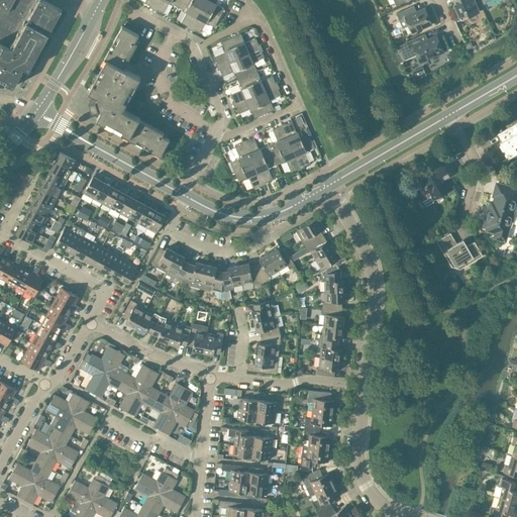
[(0,0),(0,42),(9,47),(34,0),(0,0)]
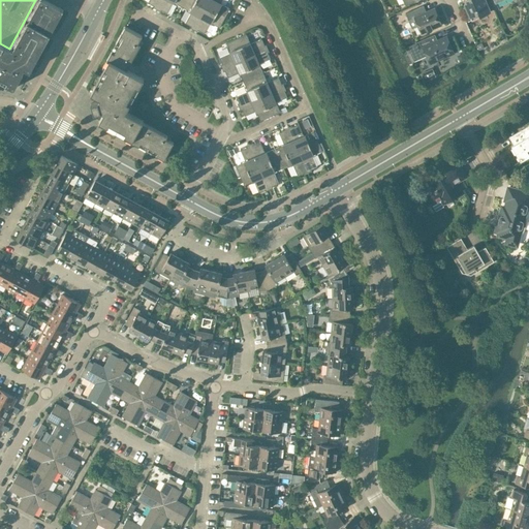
[(0,81),(14,89),(20,80),(22,81),(23,81),(32,74),(30,71),(63,10),(44,0),(35,0),(9,49),(0,43),(0,81)]
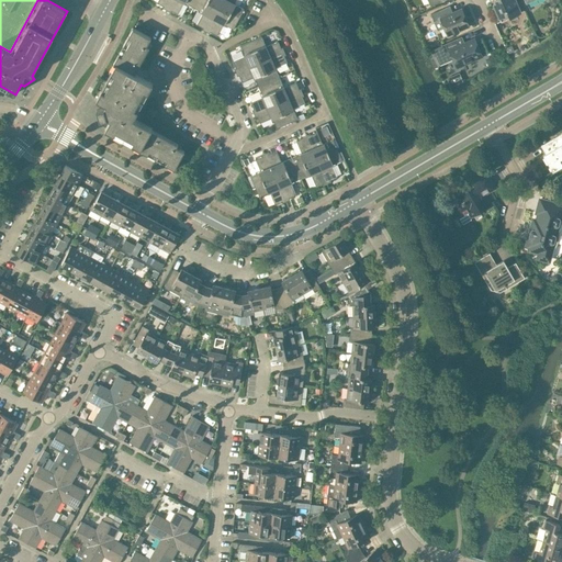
[(193,8),(197,0),(171,0),(168,9),(178,14),(183,2),(193,8)]
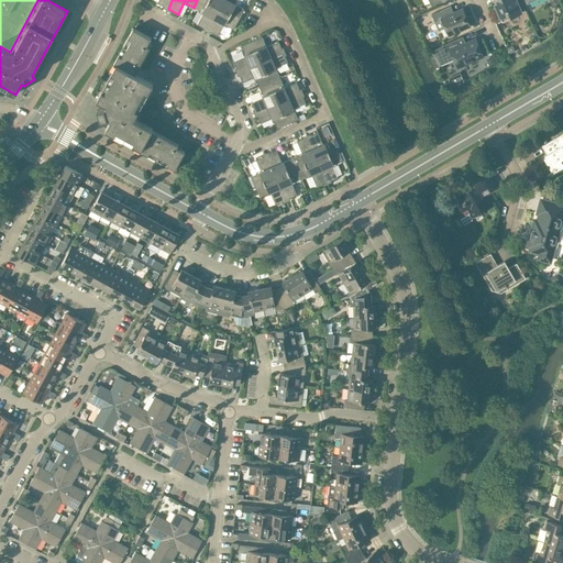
[(197,24),(207,30),(219,8),(203,0),(197,0),(194,8),(203,13),(197,24)]
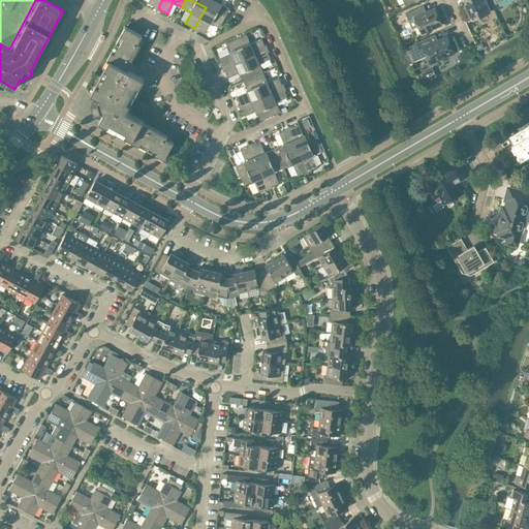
[(210,0),(206,7),(224,18),(229,8),(220,3),(222,0),(210,0)]
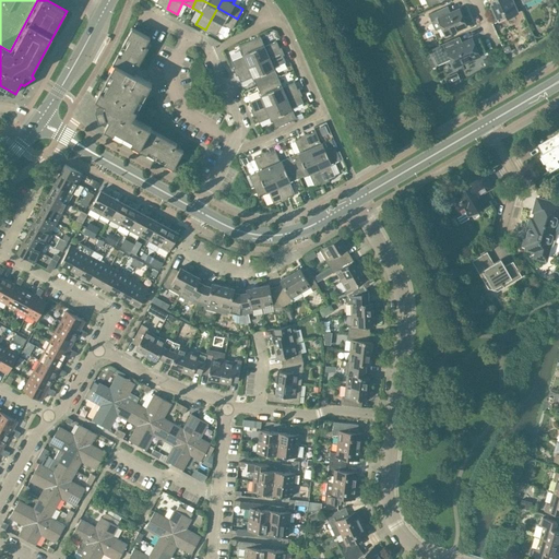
[(491,0),(490,4),(498,22),(519,12),(512,0),(491,0)]
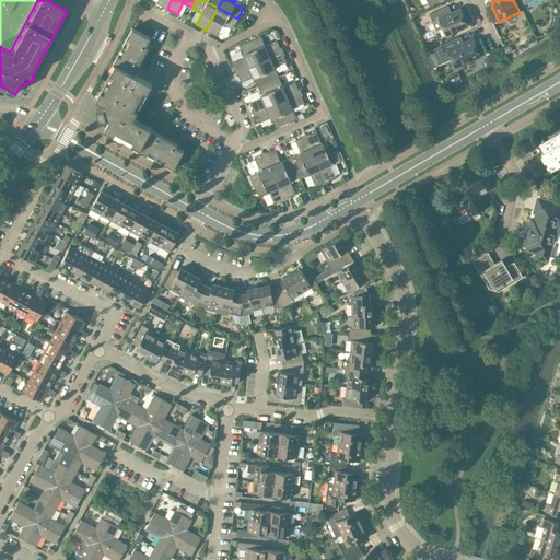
[(206,30),(217,35),(222,24),(232,30),(237,19),(218,8),(206,30)]
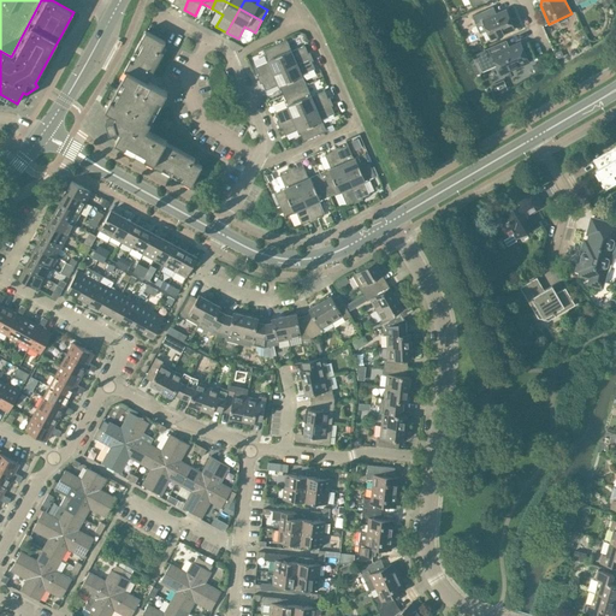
[(487,30),(491,39),(514,29),(505,10),(490,17),(486,9),(472,16),(480,33),(487,30)]
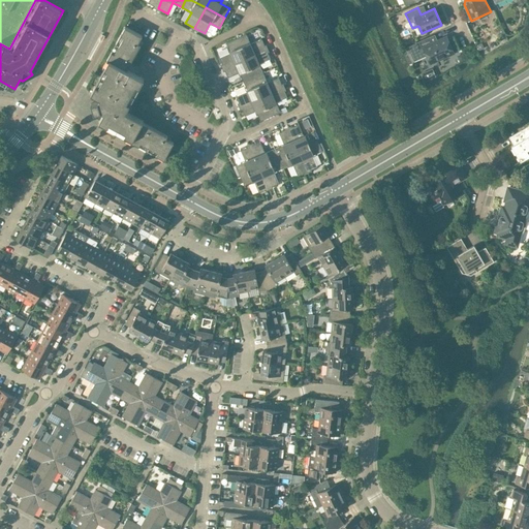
[(123,137),(164,159),(174,143),(166,138),(167,135),(143,122),(143,121),(126,112),(144,79),(127,69),(141,44),(138,42),(143,35),(125,26),(102,67),(104,68),(91,93),(99,98),(98,101),(91,103),(94,113),(95,116),(100,119),(99,122),(124,135),(123,137)]
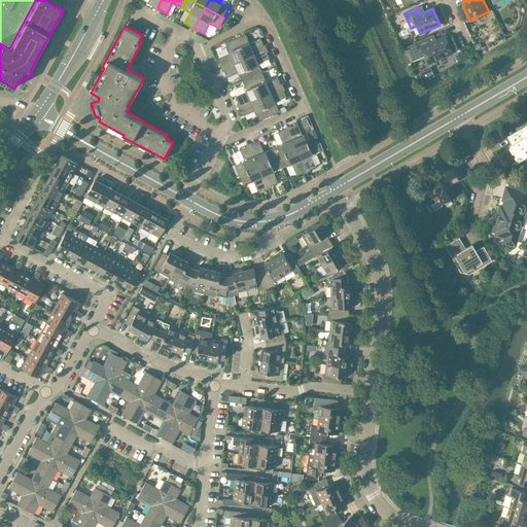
[(235,38),(244,58),(265,48),(260,38),(249,43),(245,34),(235,38)]
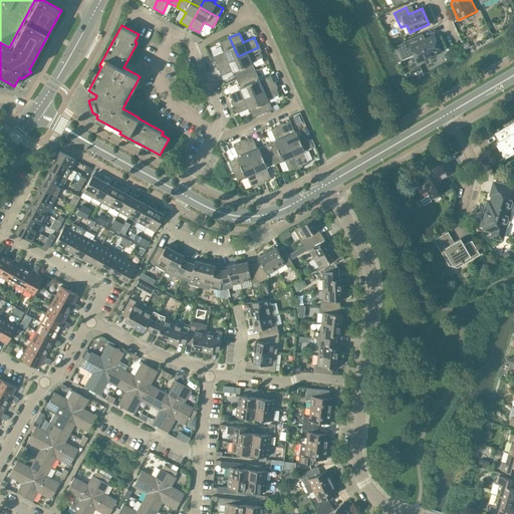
[(418,36),(396,45),(403,59),(415,54),(418,61),(441,51),(434,35),(420,41),(419,39),(419,38),(418,36)]
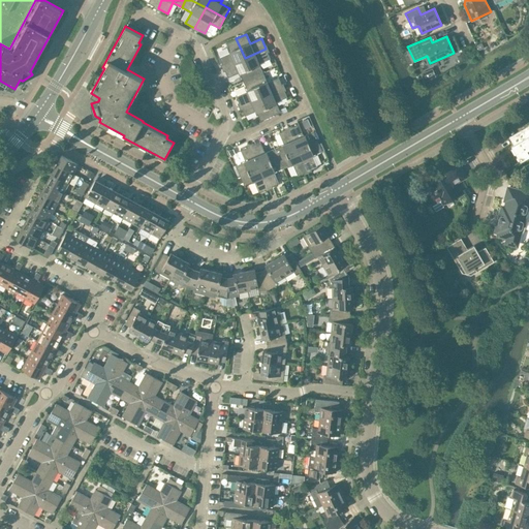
[(223,67),(245,58),(236,38),(226,42),(230,53),(219,57),(223,67)]
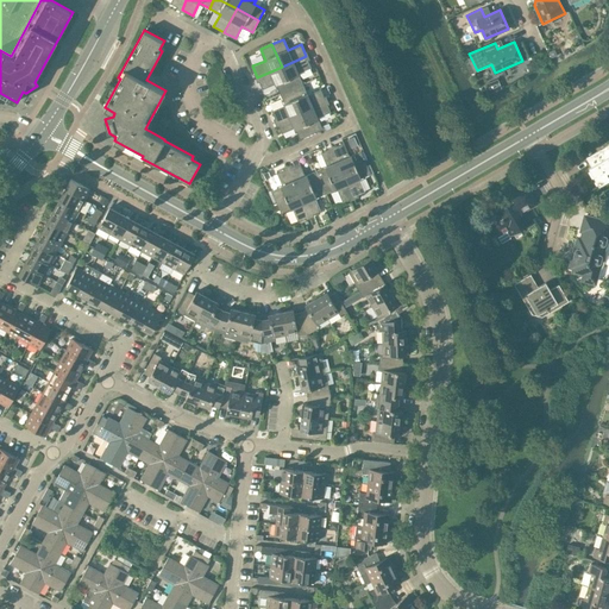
[(282,67),(292,89),(303,85),(299,73),(312,68),(306,56),(282,67)]
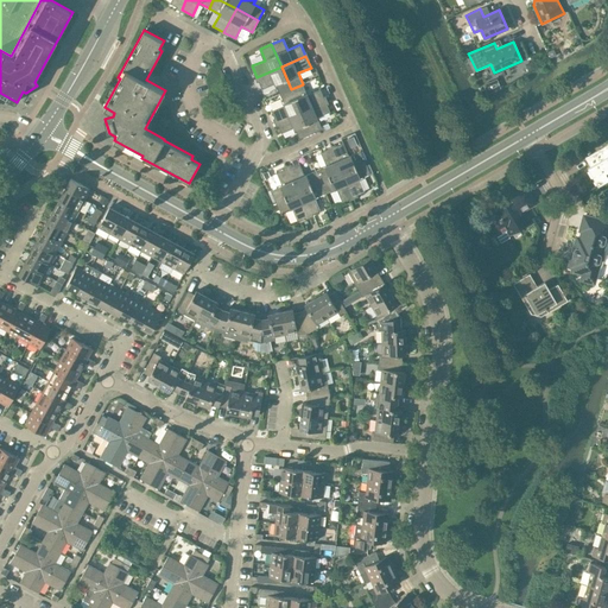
[(279,94),(291,89),(282,67),(257,77),(261,89),(274,83),(279,94)]
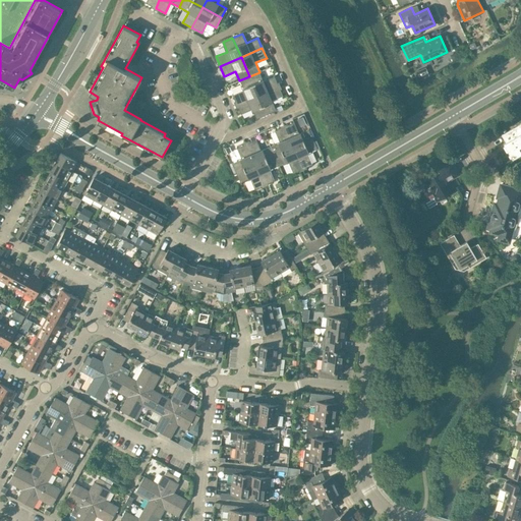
[(249,76),(257,95),(279,85),(275,76),(264,81),(259,72),(249,76)]
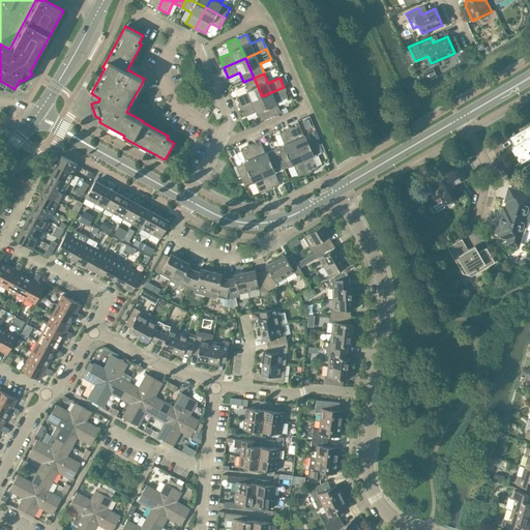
[(241,106),(262,96),(254,78),(243,82),(247,91),(236,96),(241,106)]
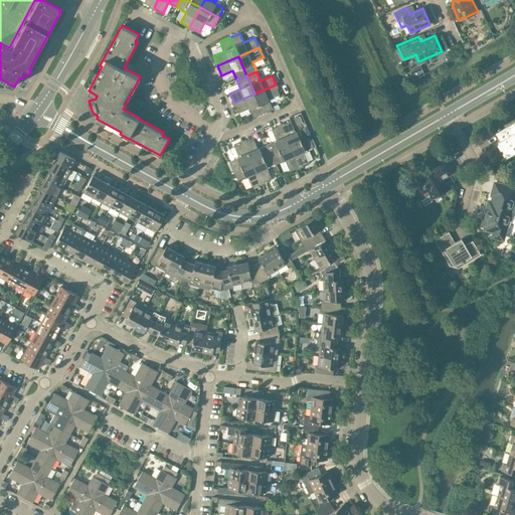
[(254,94),(263,114),(273,109),(269,100),(280,95),(276,84),(254,94)]
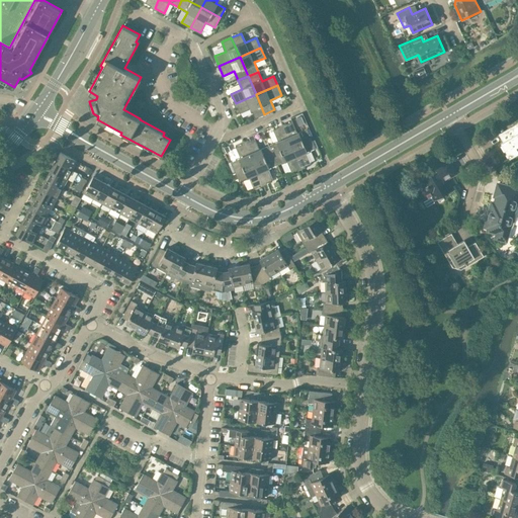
[(251,108),(255,118),(264,114),(256,94),(236,103),(240,113),(251,108)]
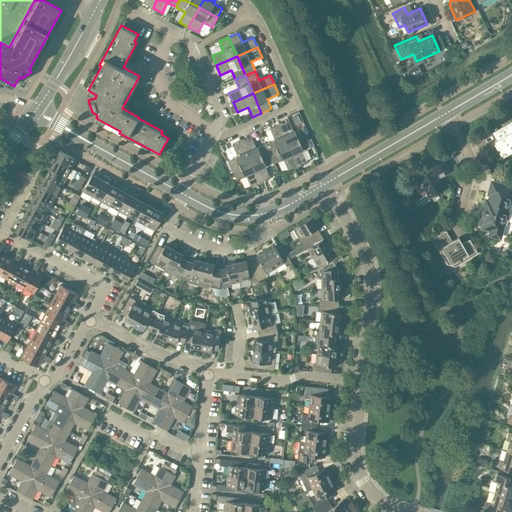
[(279,124),(288,145),(308,137),(303,127),(294,131),(289,120),(279,124)]
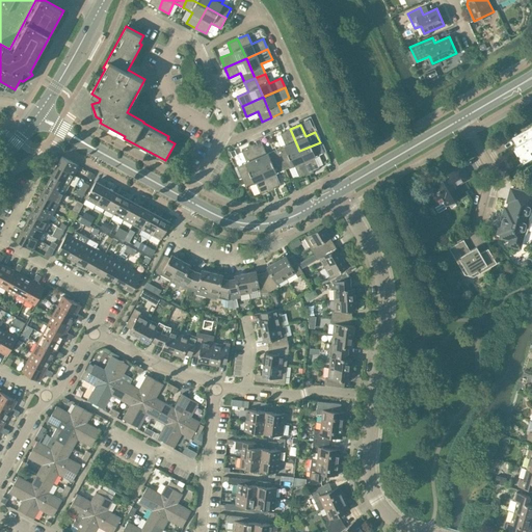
[(514,147),(523,162),(531,156),(531,126),(512,137),(516,145),(514,147)]
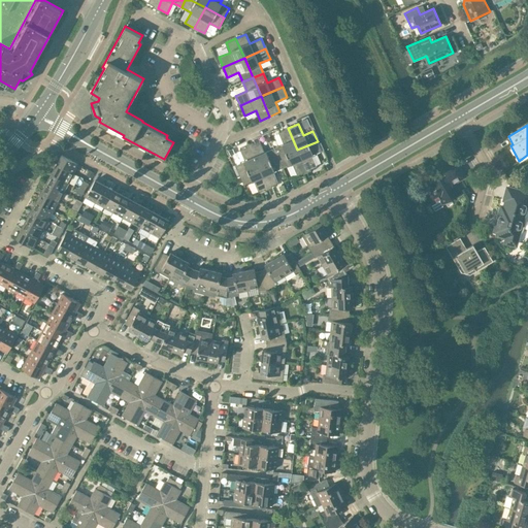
[(274,147),(278,158),(297,150),(288,128),(278,133),(284,144),(274,147)]
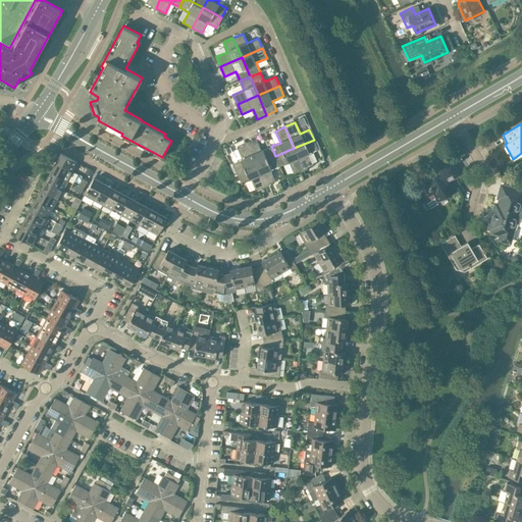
[(247,144),(256,164),(275,156),(271,146),(261,150),(257,139),(247,144)]
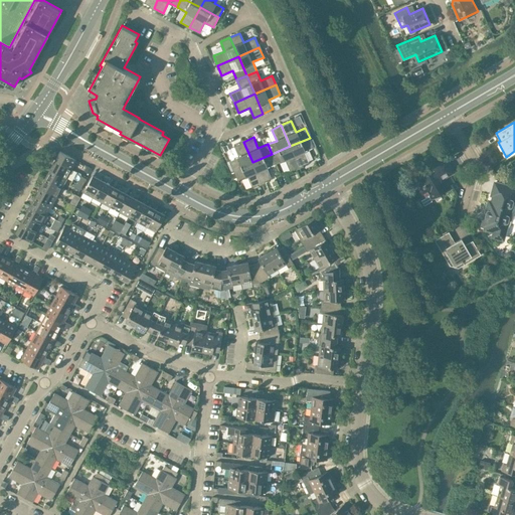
[(310,138),(290,146),(299,167),(309,162),(304,151),(314,147),(310,138)]
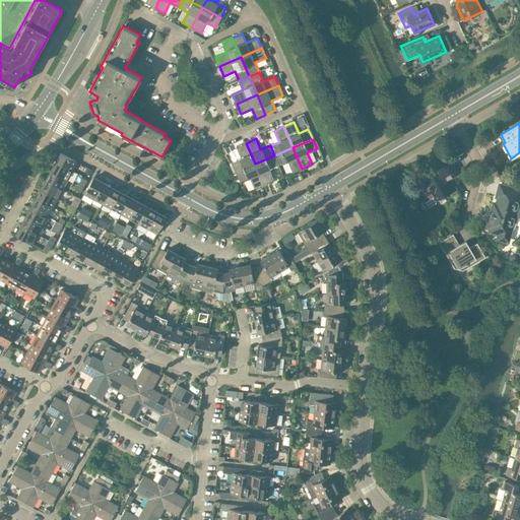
[(236,173),(255,164),(246,143),(236,147),(241,158),(232,163),(236,173)]
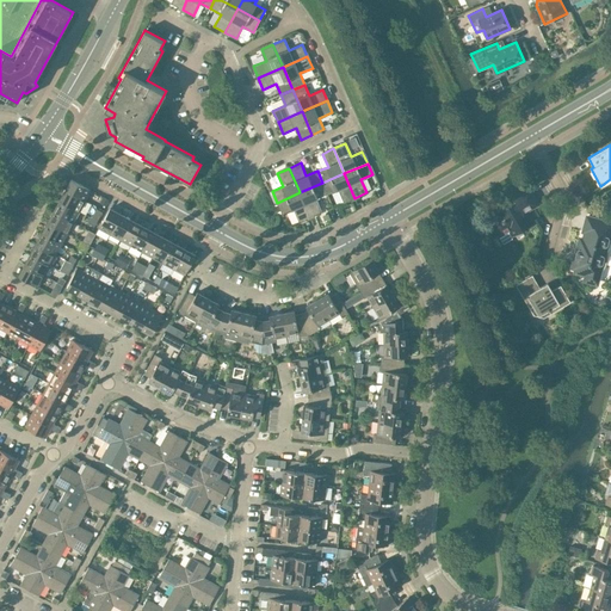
[(344,173),(322,183),(327,195),(338,190),(344,203),(355,198),(344,173)]
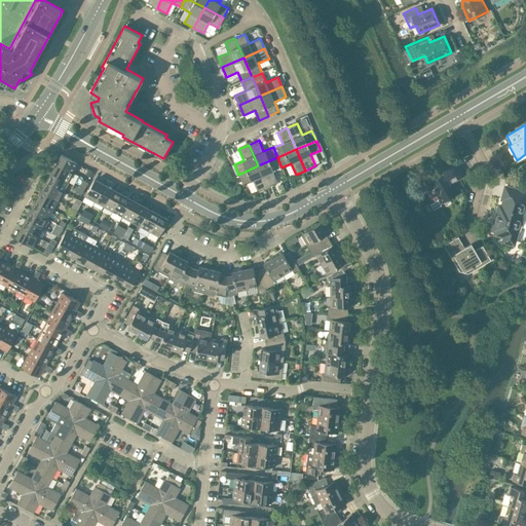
[(57,163),(73,173),(78,163),(62,154),(57,163)]
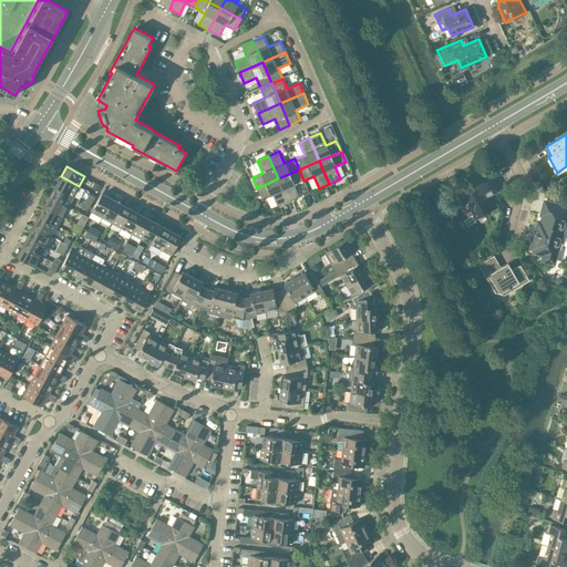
[(278,178),(288,202),(299,197),(294,185),(303,181),(299,169),(278,178)]
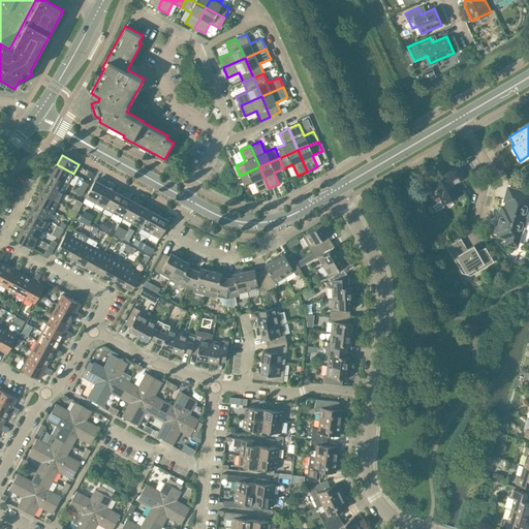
[(52,174),(69,183),(73,174),(57,164),(52,174)]
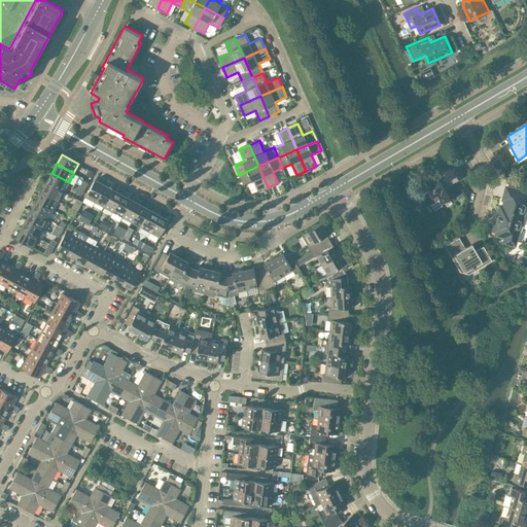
[(438,196),(443,203),(458,194),(452,182),(462,176),(456,164),(443,172),(444,174),(430,182),(432,185),(424,190),(430,201),(438,196)]
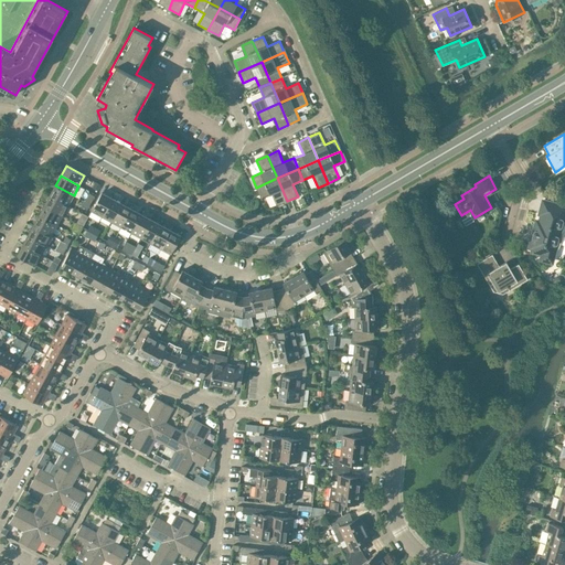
[(272,193),(276,205),(287,201),(277,178),(256,188),(260,198),(272,193)]
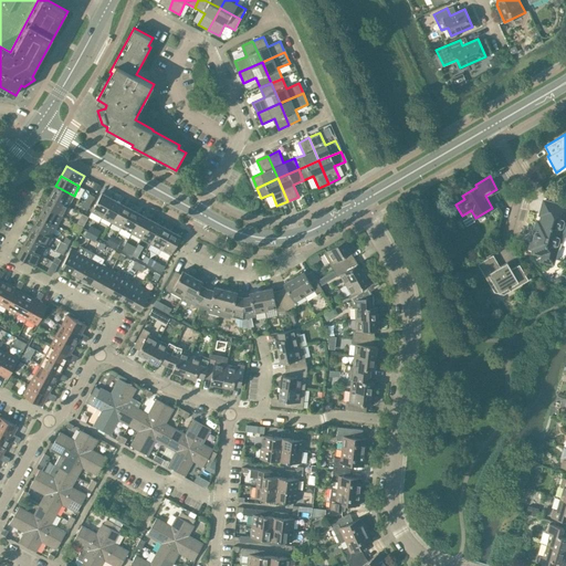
[(92,188),(97,190),(101,185),(95,181),(92,188)]
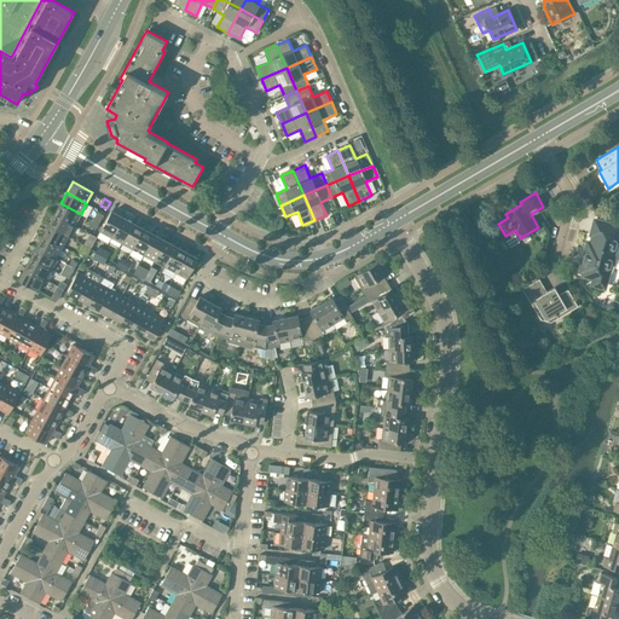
[(55,214),(75,225),(81,214),(61,203),(55,214)]
